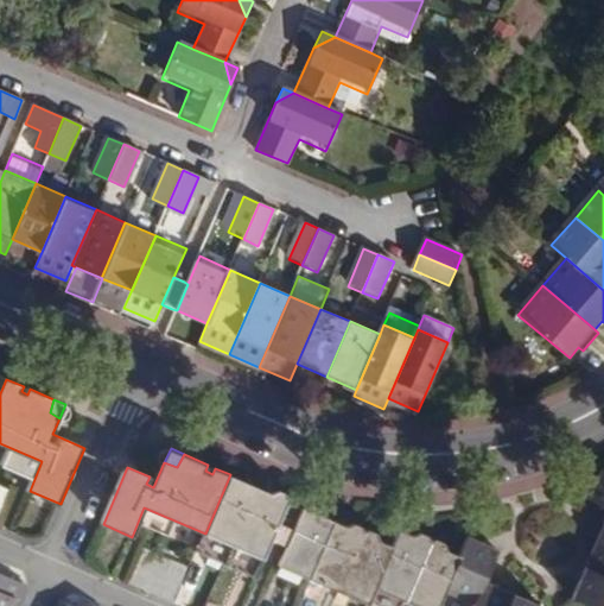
[(603,471),(592,497),(603,502),(603,471)]
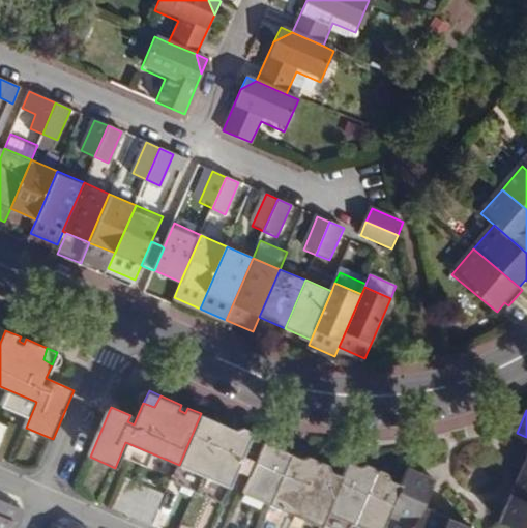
[(179,465),(205,476),(222,437),(209,432),(215,420),(201,413),(179,465)]
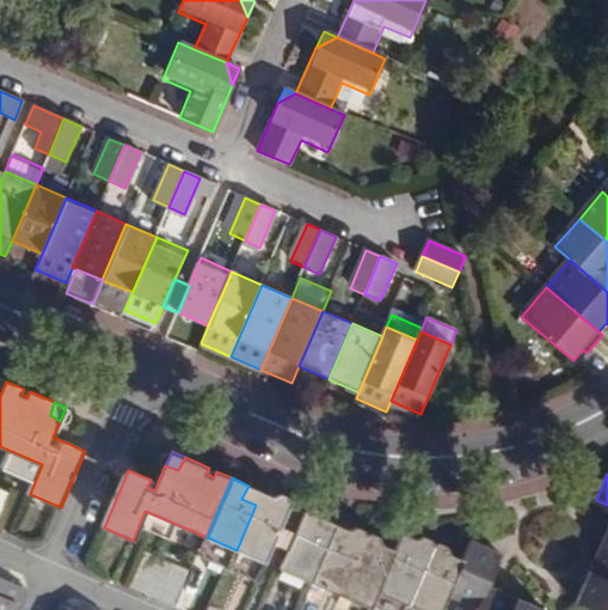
[(256,505),(262,492),(249,486),(241,499),(256,505)]
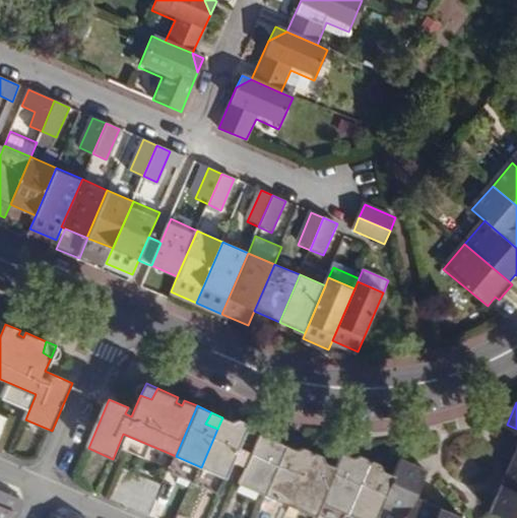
[(0,443),(10,419),(0,414),(0,443)]
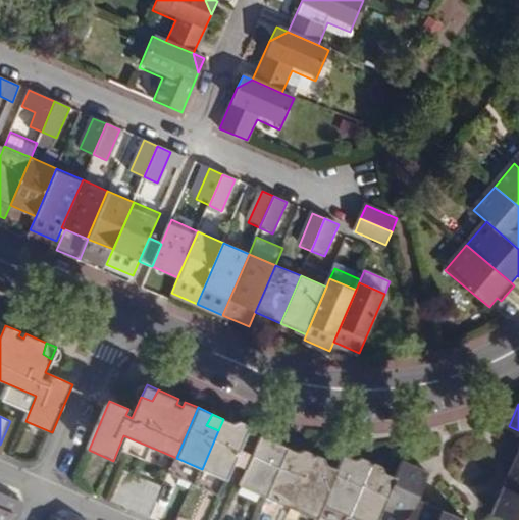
[(223,419),(218,430),(229,435),(235,424),(223,419)]
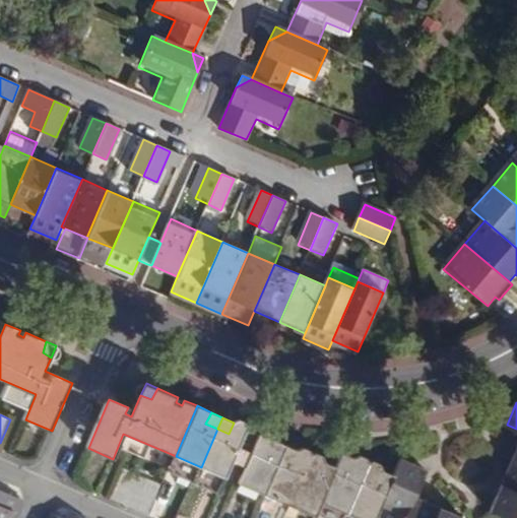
[(229,434),(217,429),(201,467),(228,478),(235,461),(249,429),(234,423),(229,434)]
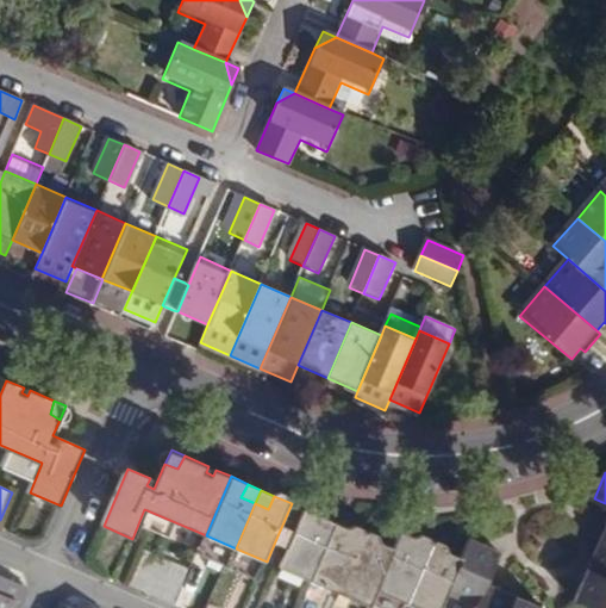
[(306,509),(292,503),(275,541),(289,547),(306,509)]
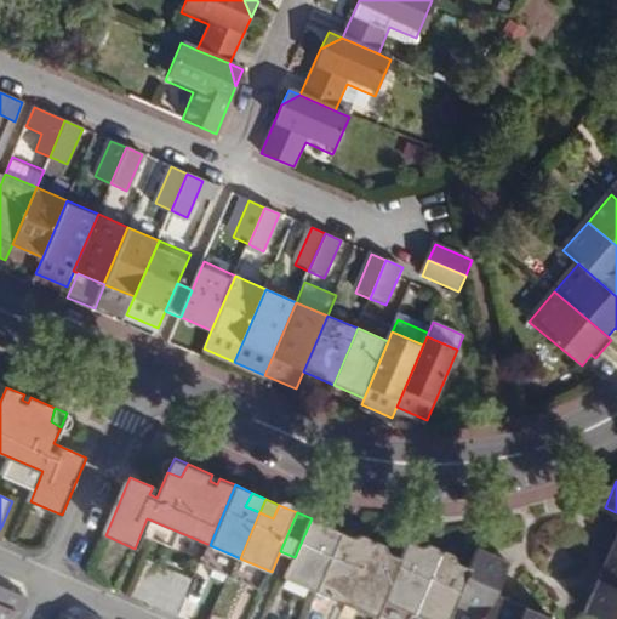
[(286,579),(318,592),(338,546),(324,540),(330,526),(312,518),(295,557),(286,579)]
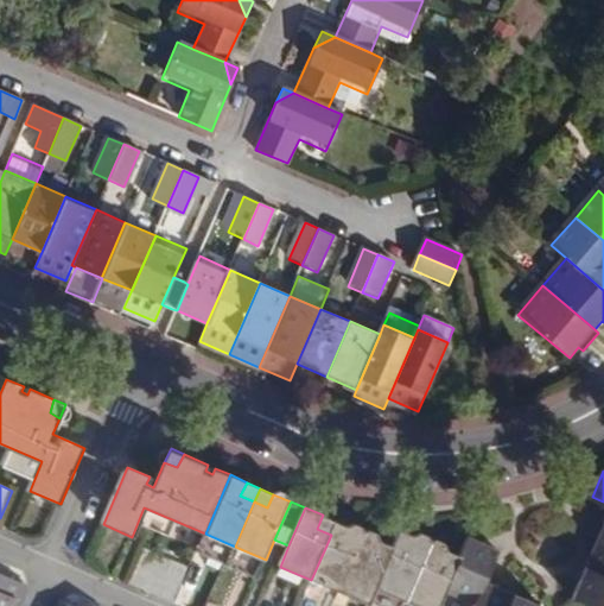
[(331,535),(337,521),(323,515),(317,529),(331,535)]
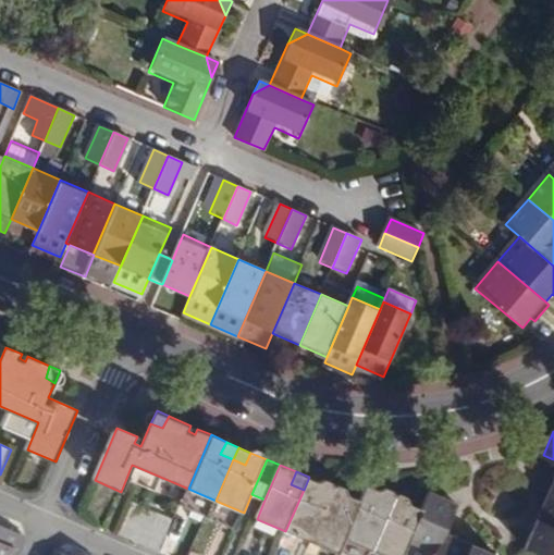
[(321,482),(309,477),(304,490),(316,495),(321,482)]
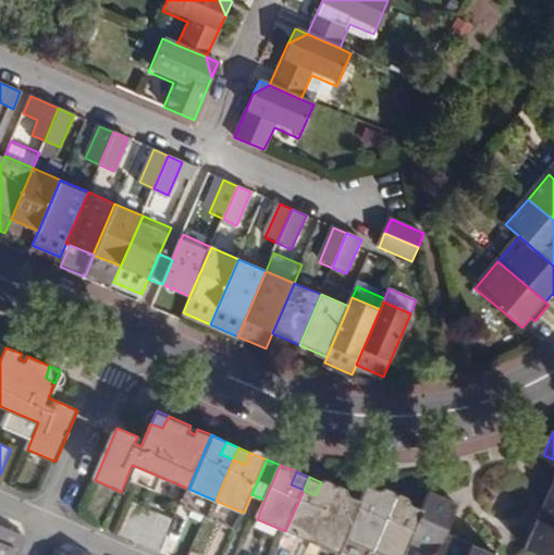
[(312,543),(335,489),(321,482),(316,495),(304,490),(285,531),(312,543)]
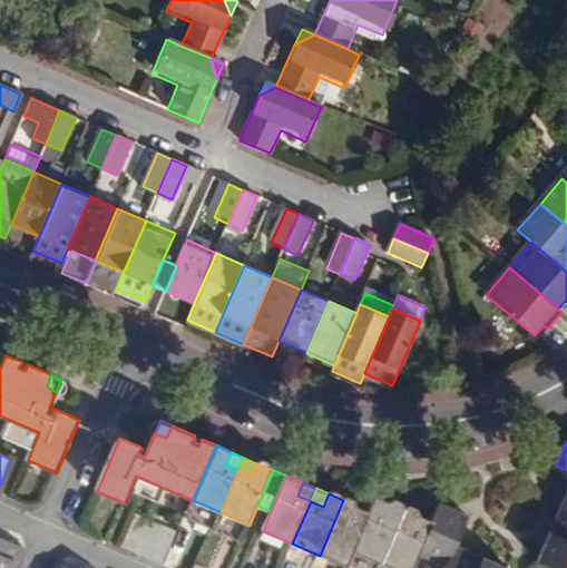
[(391,501),(379,496),(373,509),(385,515),(391,501)]
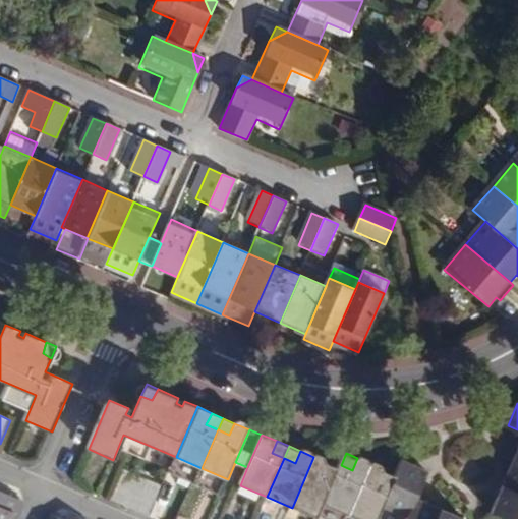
[(325,505),(335,480),(323,475),(329,463),(313,457),(292,508),(317,518),(319,518),(325,505)]
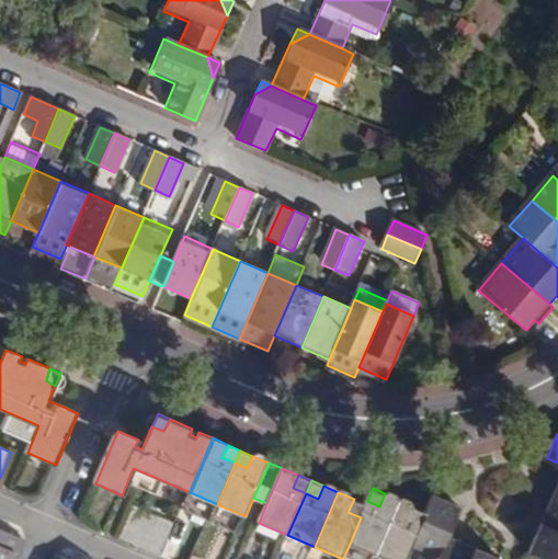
[(367,501),(361,517),(350,544),(377,555),(400,500),(385,493),(379,506),(367,501)]
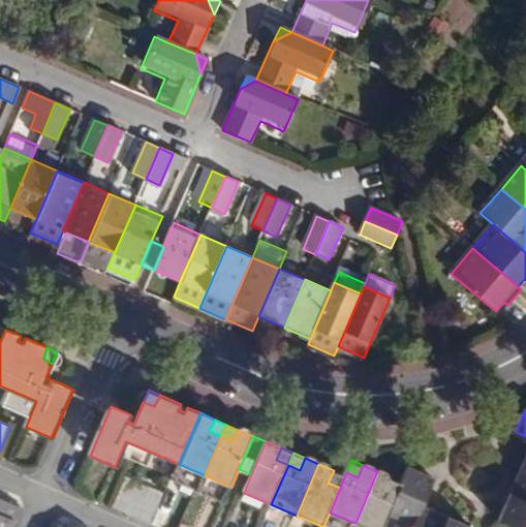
[(424,472),(410,466),(406,476),(420,483),(424,472)]
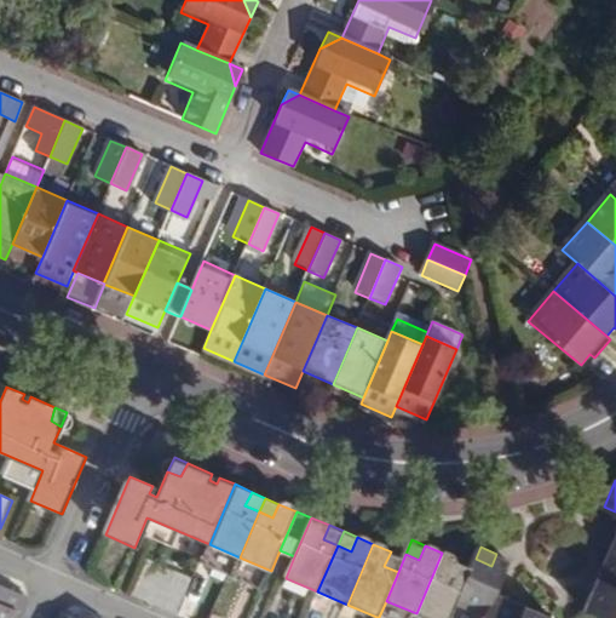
[(615,547),(600,578),(615,584),(615,547)]
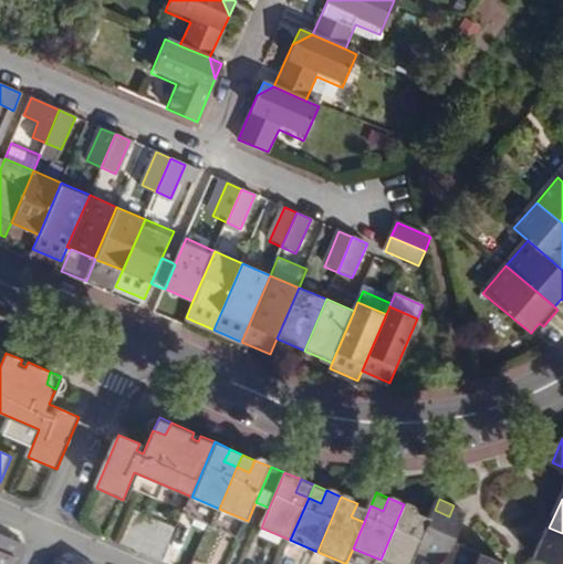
[(369,509),(357,503),(351,517),(364,522),(369,509)]
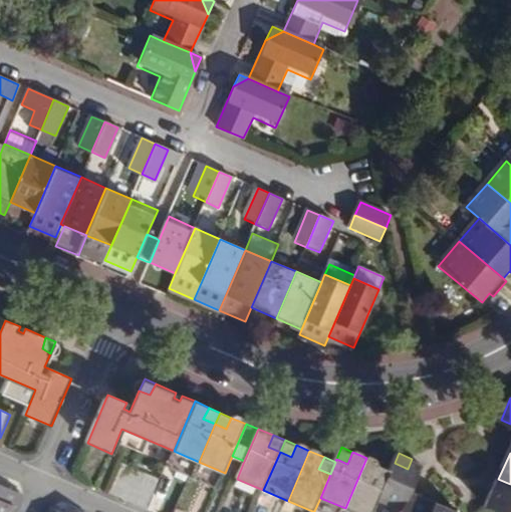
[(373,511),(380,497),(388,480),(375,475),(380,465),(366,458),(345,508),(353,511),(373,511)]
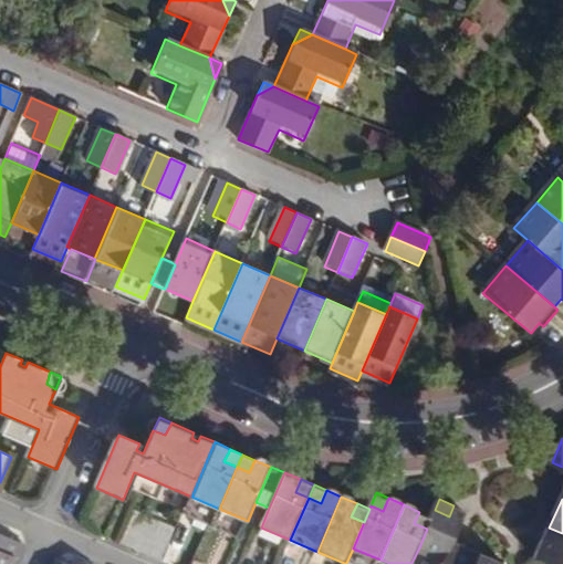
[(447,560),(455,541),(467,512),(454,505),(449,517),(435,510),(431,518),(427,529),(419,547),(447,560)]
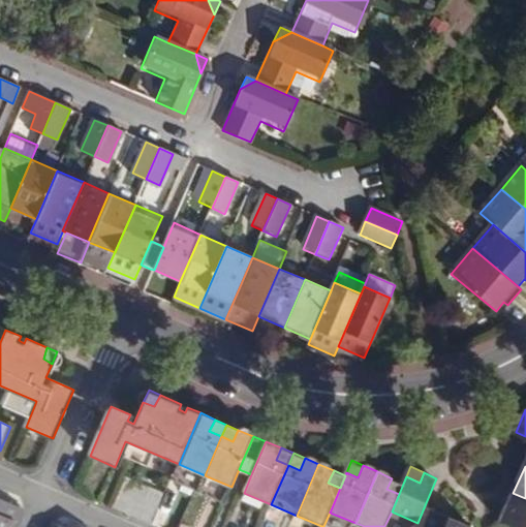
[(166,495),(125,477),(112,507),(153,525),(166,495)]
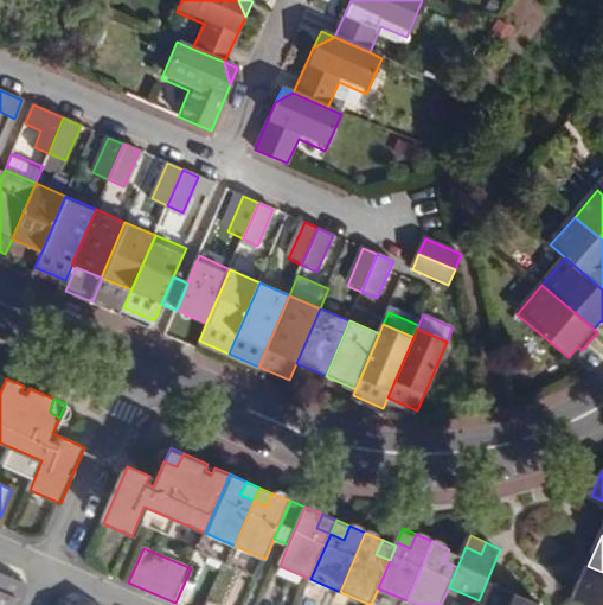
[(462,555),(449,549),(443,561),(457,567),(462,555)]
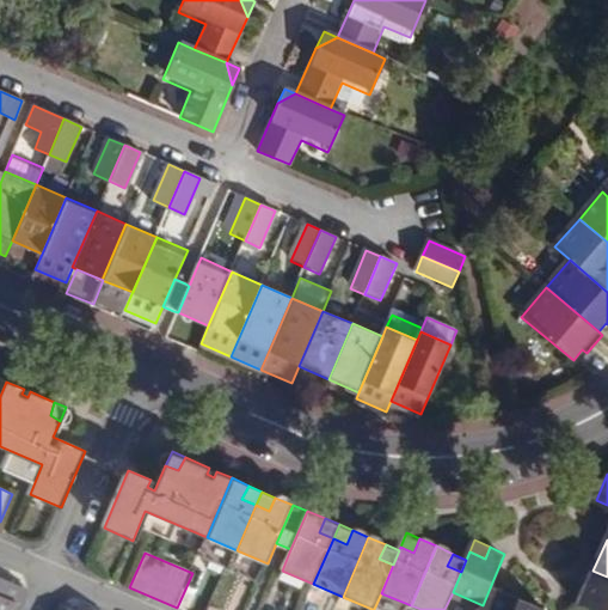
[(607,577),(593,571),(579,602),(600,609),(607,609),(607,577)]
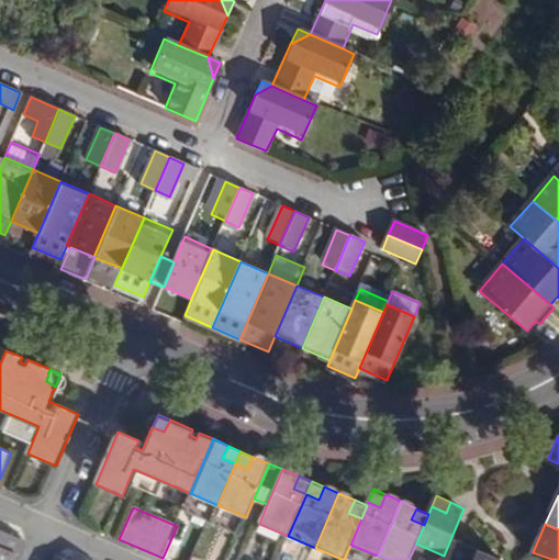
[(0,529),(0,559),(14,559),(23,540),(0,529)]
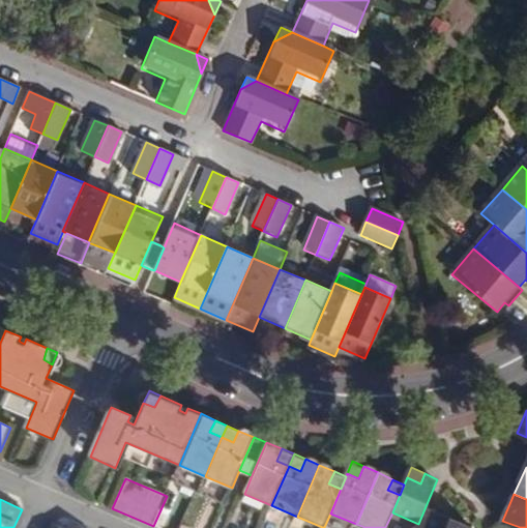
[(426,506),(418,524),(416,527),(447,527),(452,518),(426,506)]
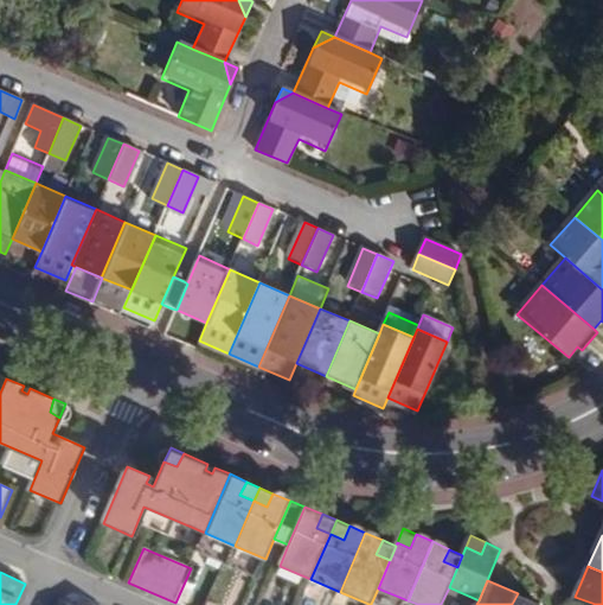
[(543,604),(518,593),(512,604),(543,604)]
